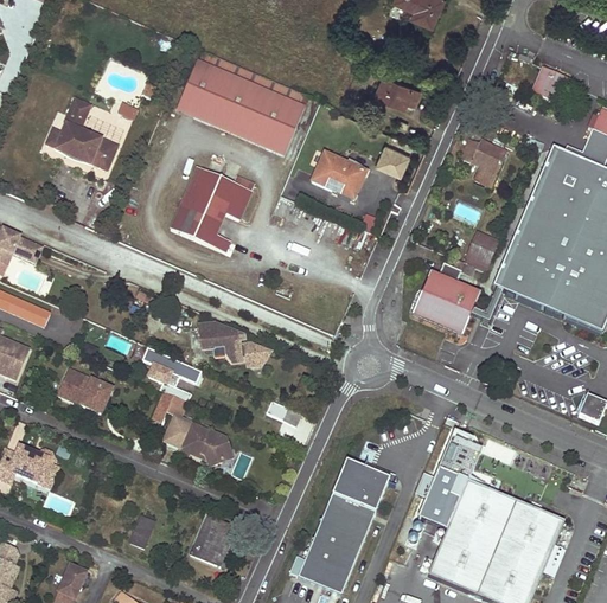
[(398,0),(416,7),(413,14),(432,24),(442,0),(398,0)]
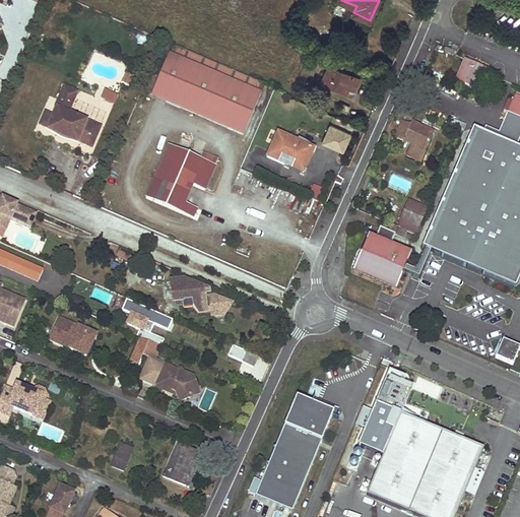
[(171,51),(263,91),(267,83),(174,43),(171,51)]
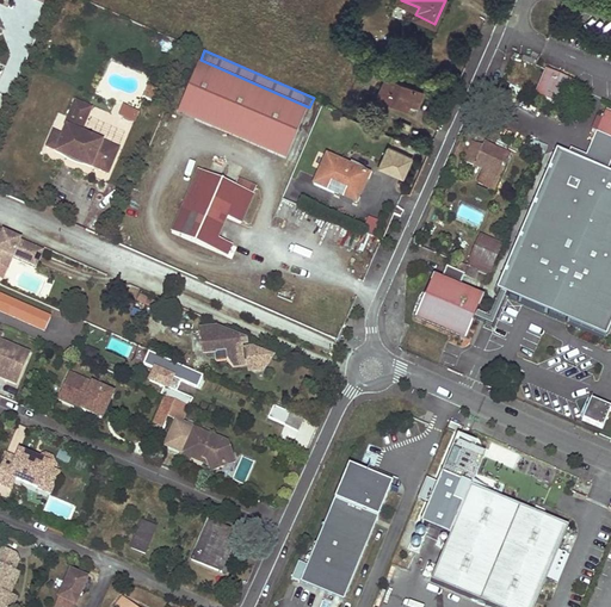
[(179,110),(288,158),(309,107),(201,60),(179,110)]
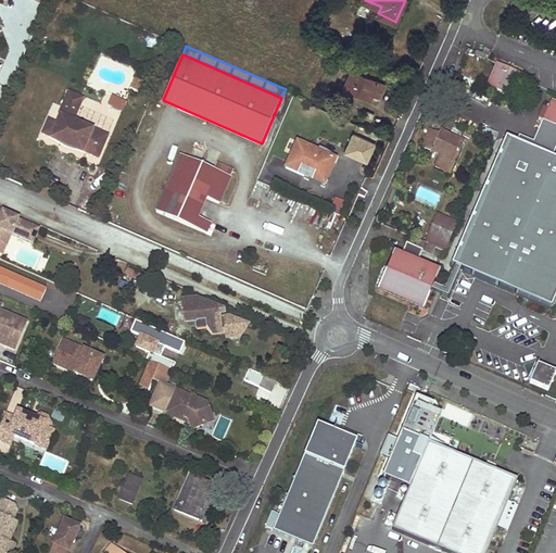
[(343,58),(336,54),(327,73),(336,77),(343,58)]
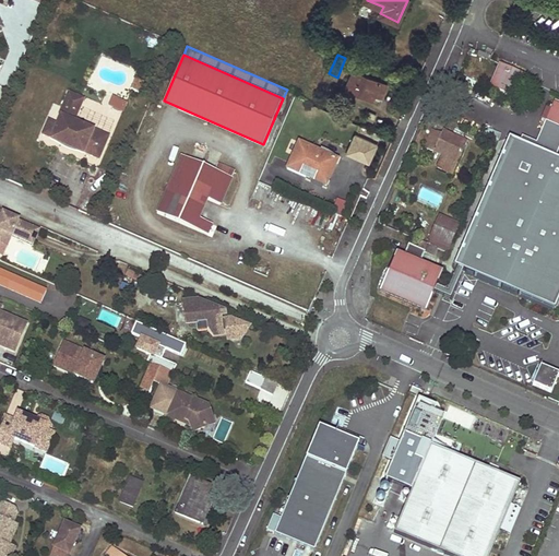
[(499,60),(498,64),(521,75),(523,71),(499,60)]
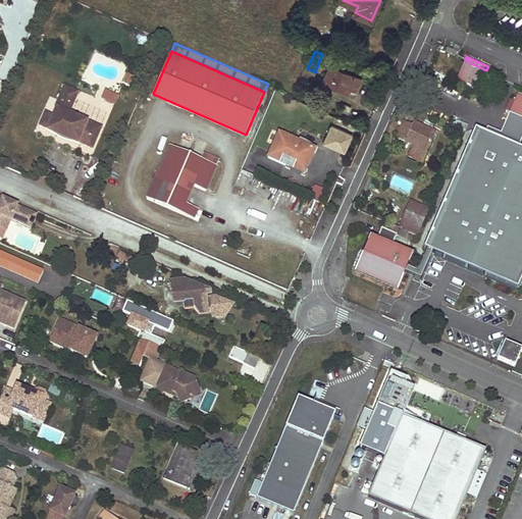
[(486,70),(465,60),(457,79),(479,88),(486,70)]
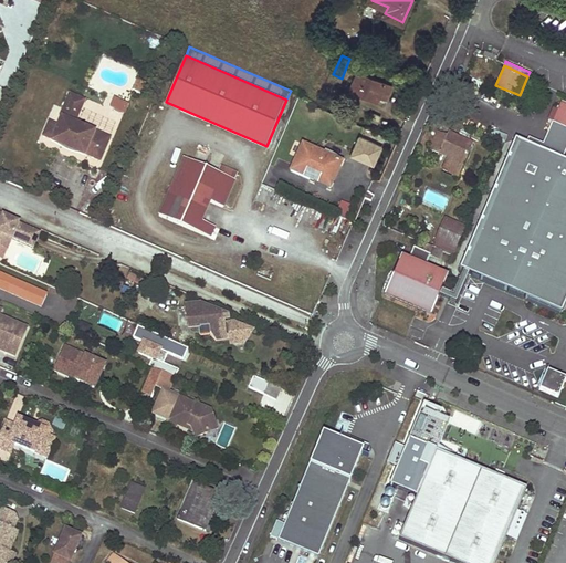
[(358,69),(350,86),(377,97),(379,93),(386,96),(392,83),(358,69)]
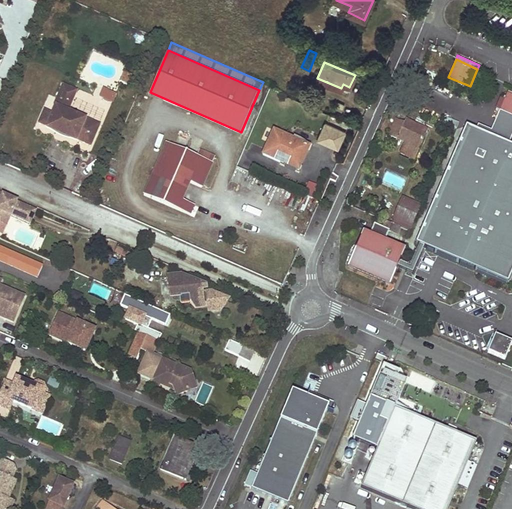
[(76,88),(63,82),(57,95),(62,97),(58,105),(56,103),(52,111),(44,108),(39,121),(85,140),(90,129),(95,132),(99,122),(67,109),(76,88)]
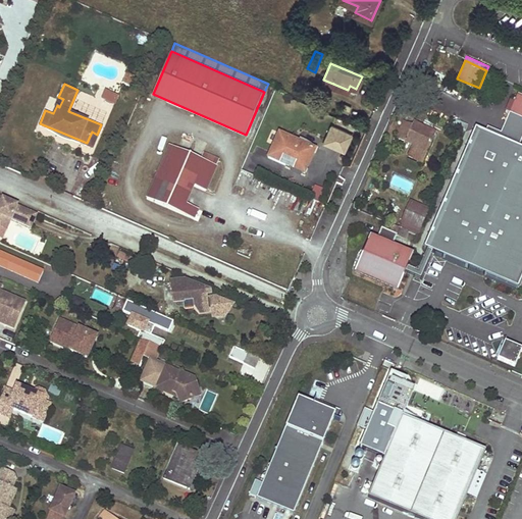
[(101,95),(114,101),(119,92),(105,85),(101,95)]
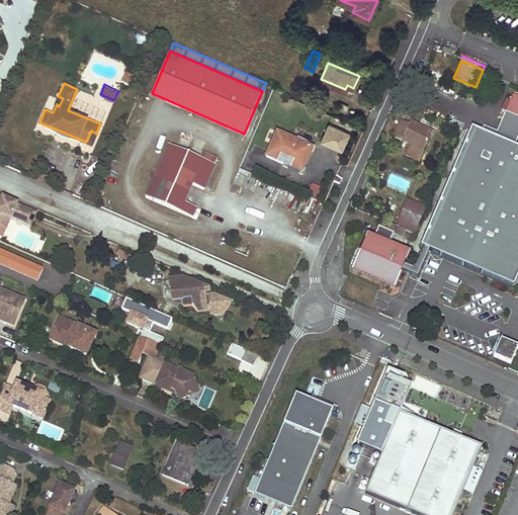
[(517,94),(513,92),(505,110),(517,115),(517,94)]
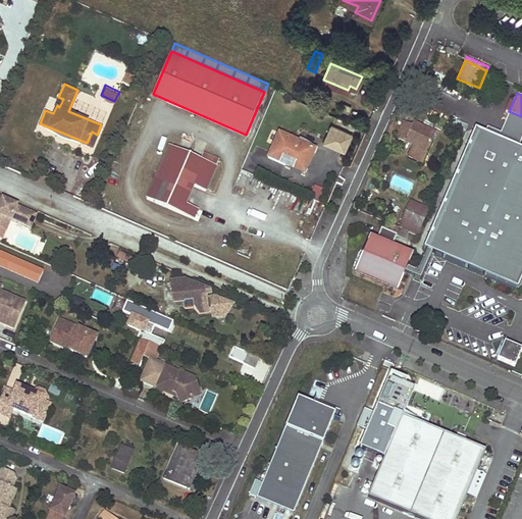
[(426,149),(434,130),(413,119),(411,124),(403,120),(396,135),(411,143),(407,153),(421,159),(426,149)]
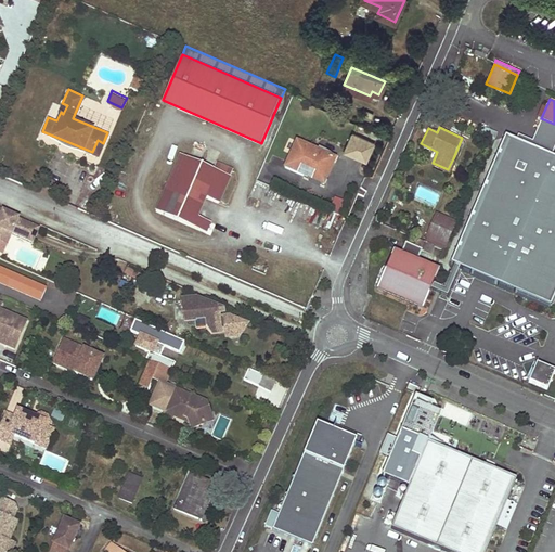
[(351,130),(344,149),(366,158),(374,140),(351,130)]
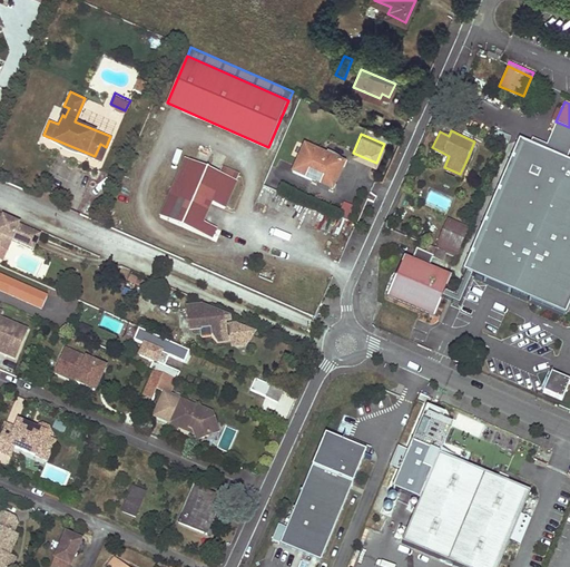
[(569,296),(569,159),(519,137),(462,267),(563,312),(569,296)]
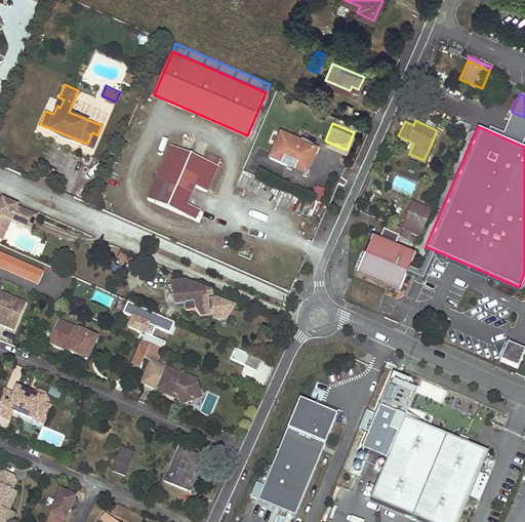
[(97,135),(92,132),(87,144),(92,147),(97,135)]
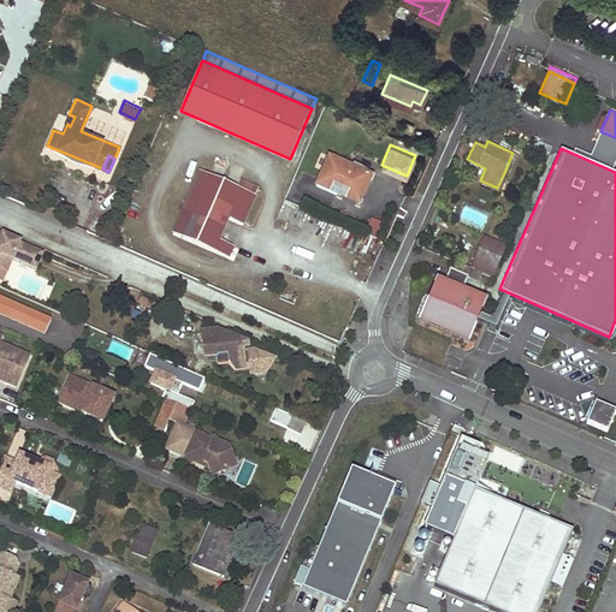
[(369,173),(329,155),(317,183),(338,192),(341,189),(359,198),(369,173)]
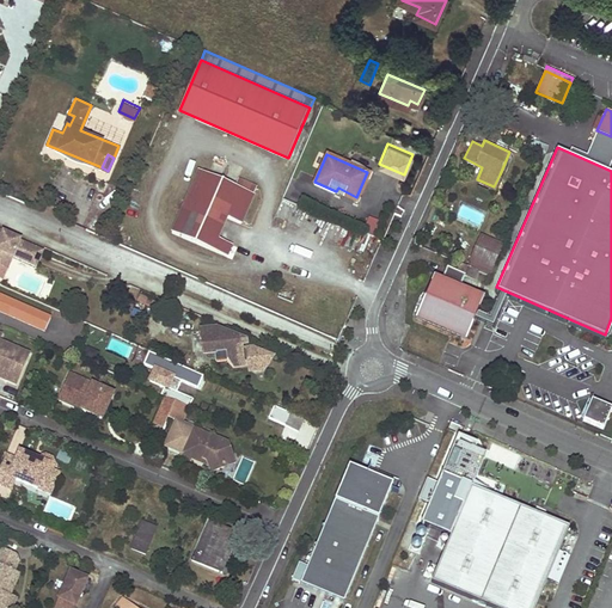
[(218,235),(227,213),(242,220),(252,194),(199,170),(172,229),(227,253),(232,241),(218,235)]
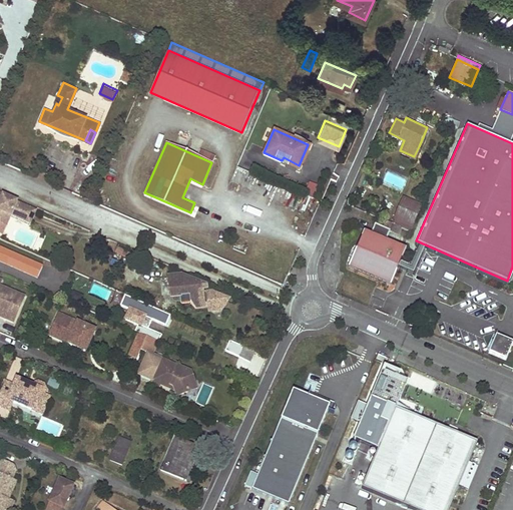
[(243,149),(237,164),(244,167),(250,152),(243,149)]
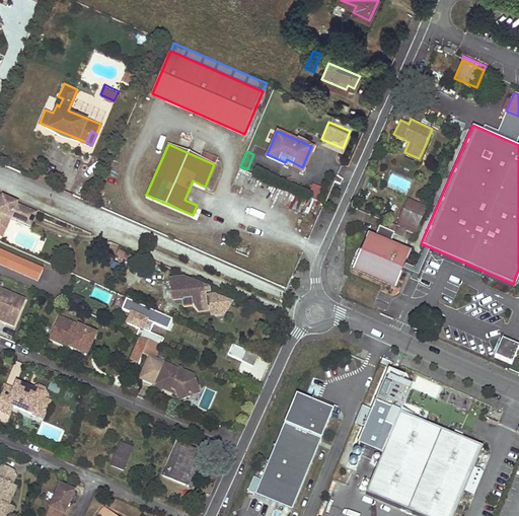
[(285,162),(301,169),(302,167),(287,159),(285,162)]
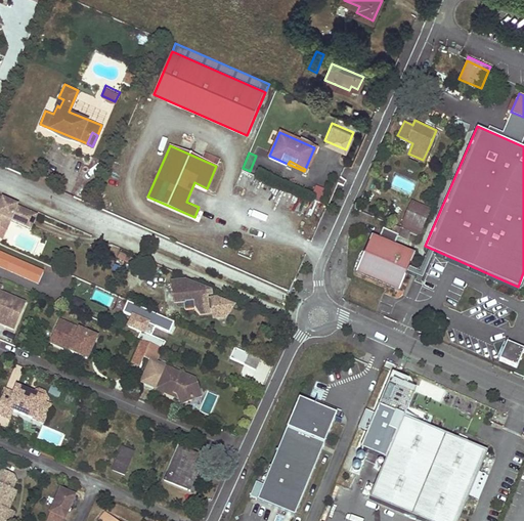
[(310,196),(322,200),(326,186),(314,182),(310,196)]
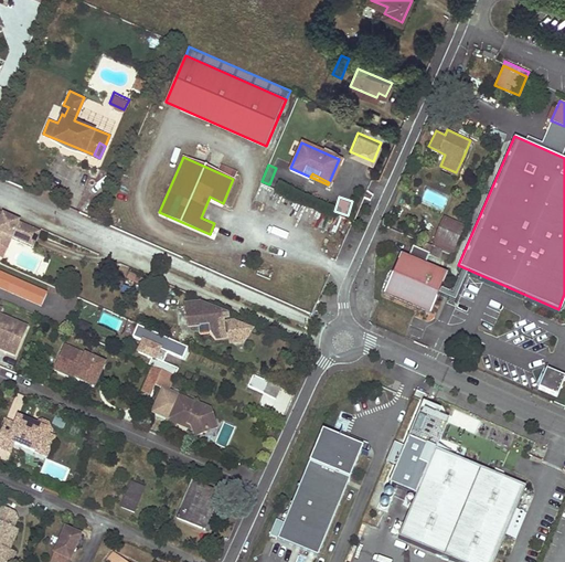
[(11,236),(32,245),(33,244),(40,230),(18,221),(19,220),(2,213),(2,214),(0,218),(0,231),(2,232),(4,233),(11,236)]
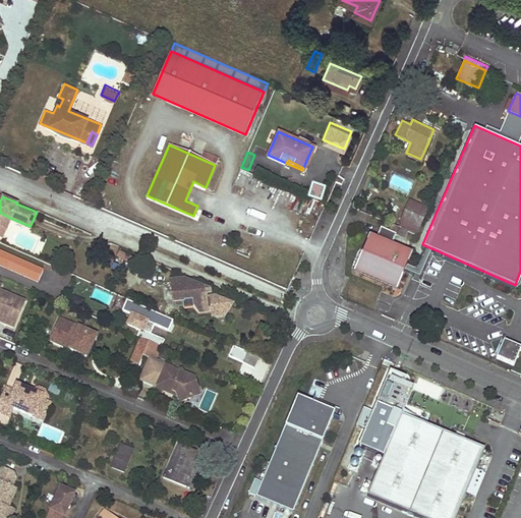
[(402,217),(419,225),(427,207),(410,199),(402,217)]
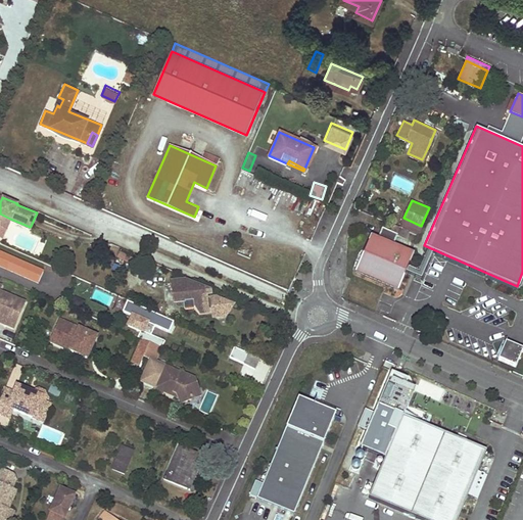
[(4,216),(0,225),(0,226),(6,229),(10,219),(4,216)]
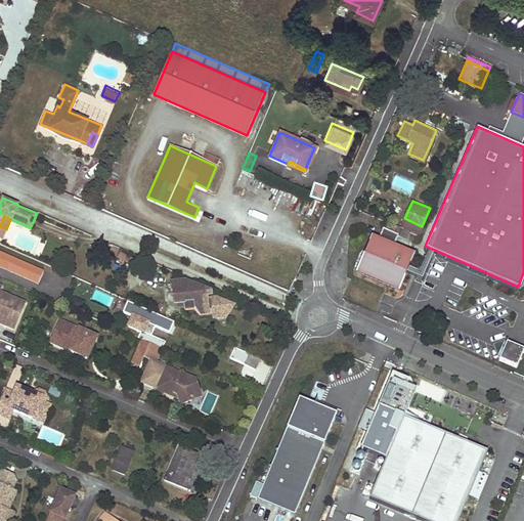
[(419,233),(422,226),(404,218),(401,226),(419,233)]
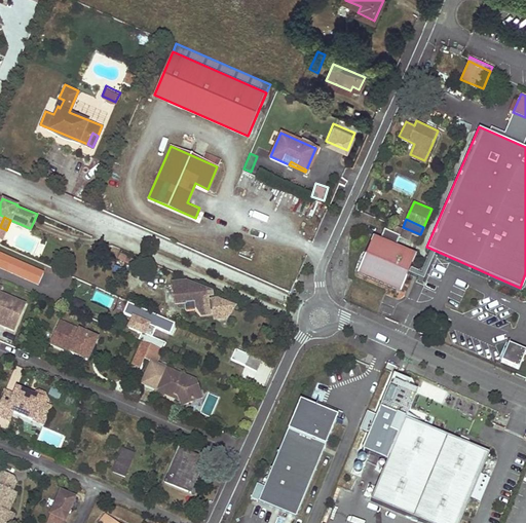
[(396,225),(392,231),(400,234),(408,238),(411,231),(396,225)]
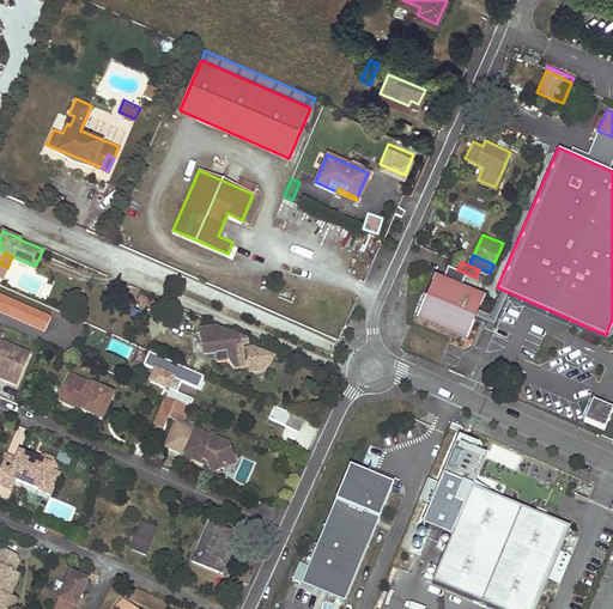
[(443,275),(461,282),(466,273),(457,269),(448,266),(443,275)]
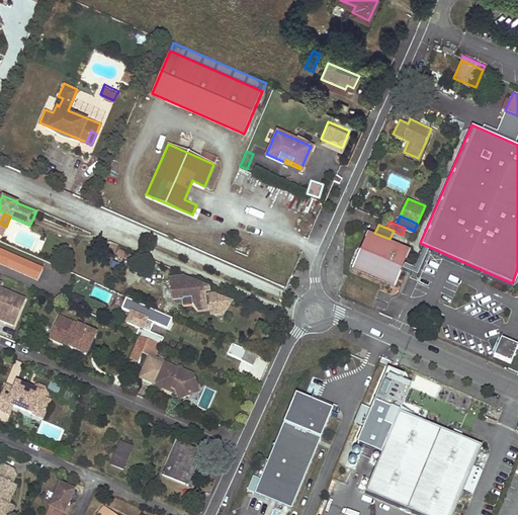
[(409,251),(366,233),(352,267),(395,284),(409,251)]
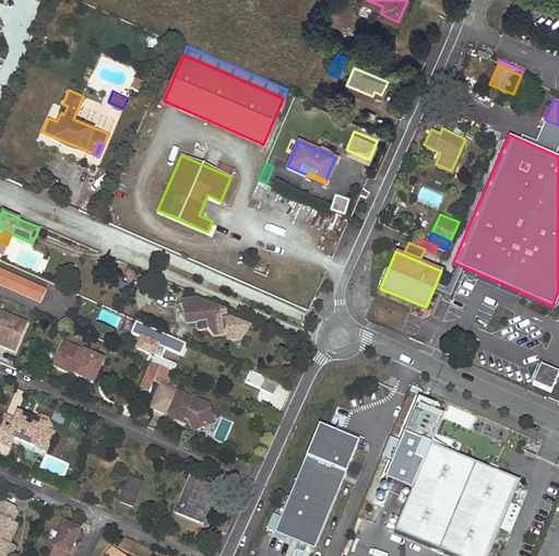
[(47,286),(0,265),(0,282),(42,302),(47,286)]
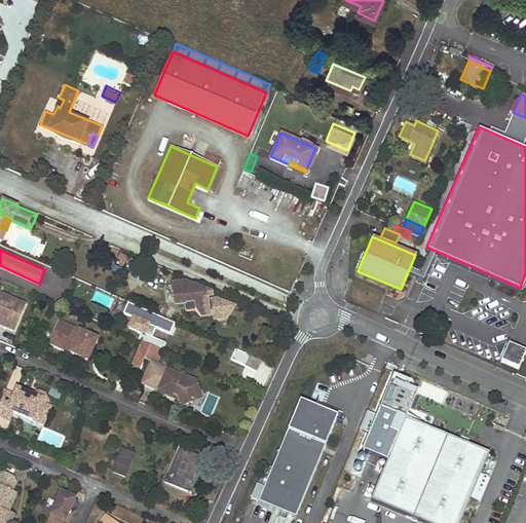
[(130,264),(134,255),(119,250),(116,258),(130,264)]
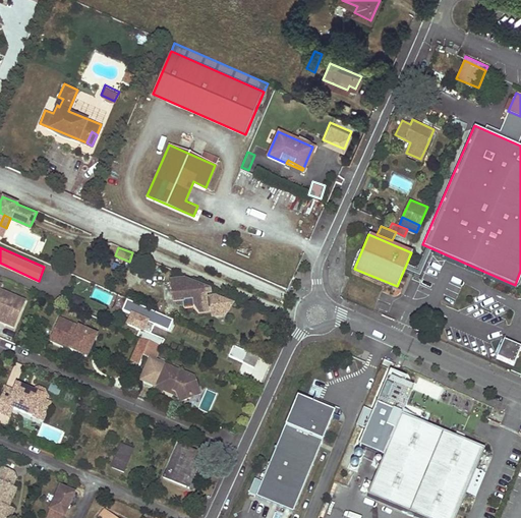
[(193,303),(198,311),(208,310),(207,302),(206,302),(205,292),(200,292),(199,285),(184,277),(171,278),(173,292),(182,291),(183,298),(184,304),(193,303)]
